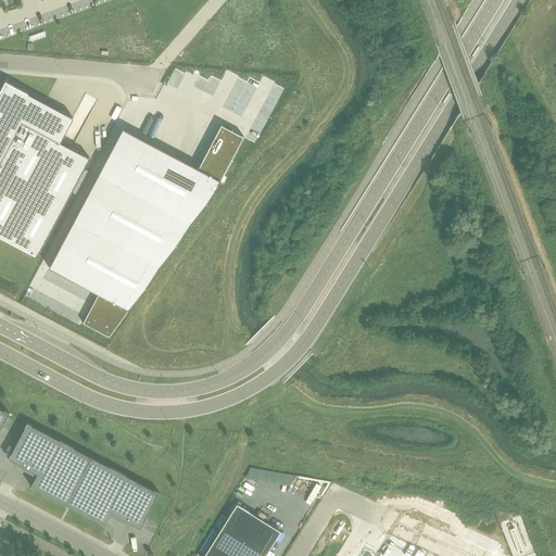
[(0,237),(37,257),(89,158),(60,141),(73,117),(8,83),(0,95),(0,237)]
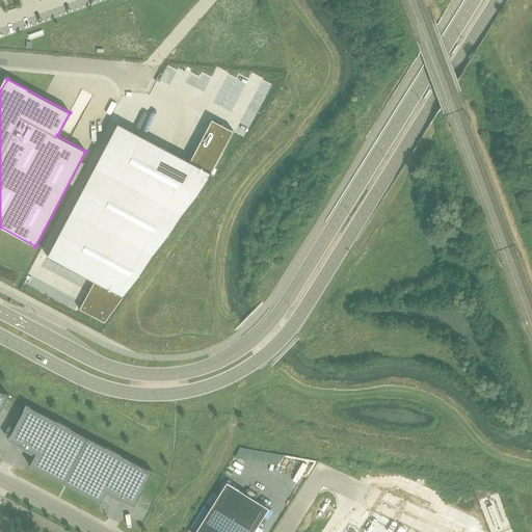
[(79,309),(104,322),(205,184),(211,174),(233,130),(211,118),(189,160),(187,160),(117,123),(47,256),(94,281),(79,309)]
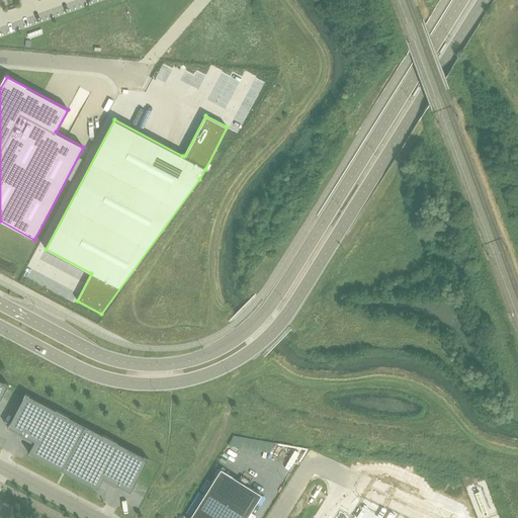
[(148,457),(25,394),(18,406),(7,427),(34,441),(28,453),(97,489),(103,479),(130,493),(136,482),(148,457)]
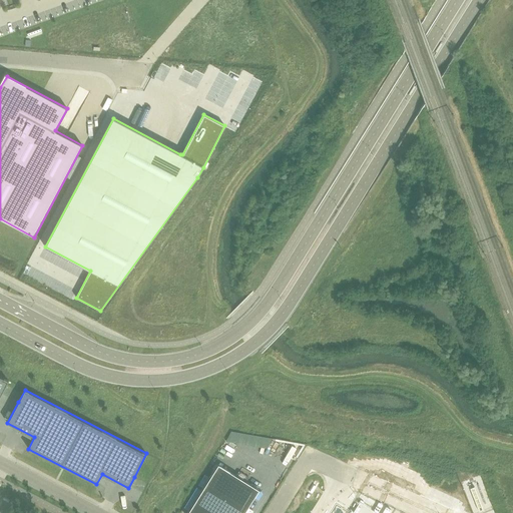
[(242,448),(242,435),(232,436),(232,448),(242,448)]
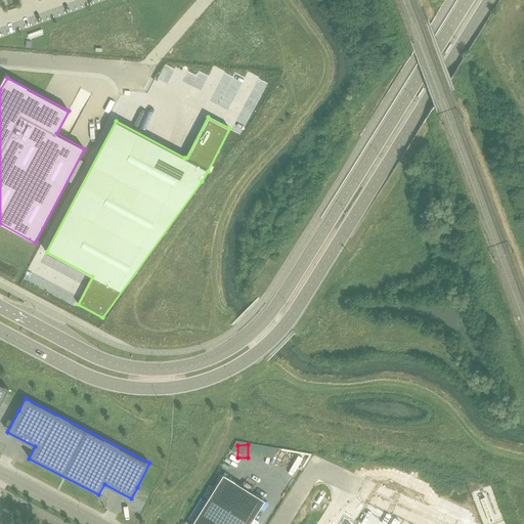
[(249,523),(264,500),(222,474),(191,523),(249,523)]
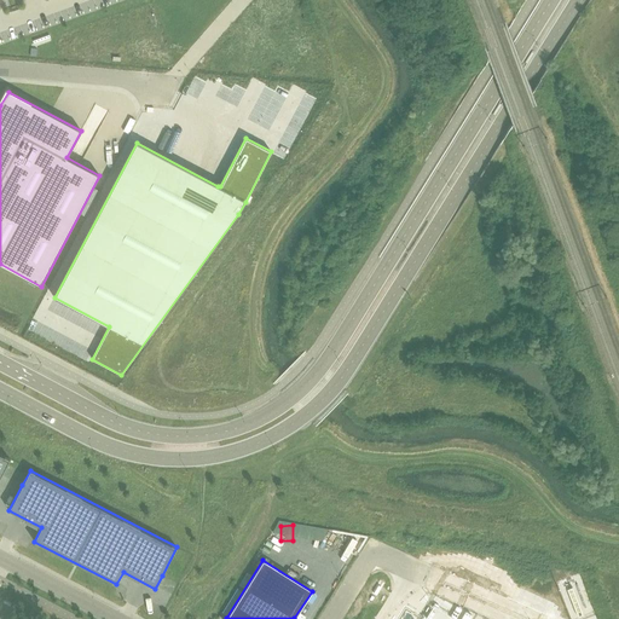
[(178,605),(173,617),(179,618),(183,618),(187,608),(178,605)]
